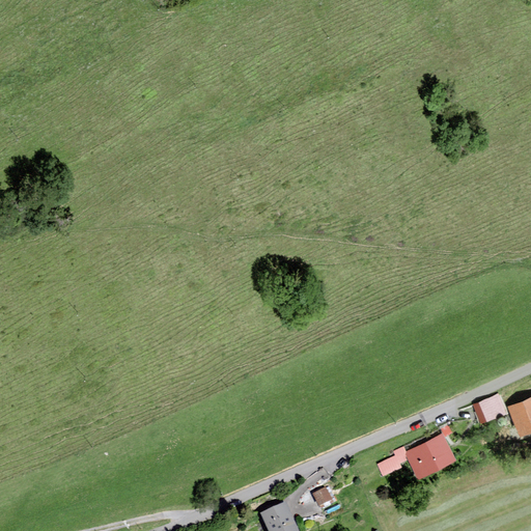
[(530,397),(508,408),(522,439),(530,434),(530,397)]
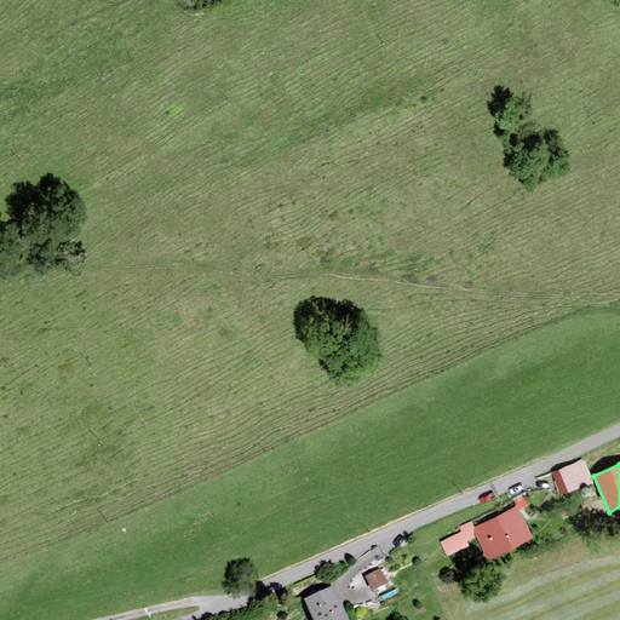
[(521,510),(478,529),(481,535),(492,557),(534,538),(521,510)]
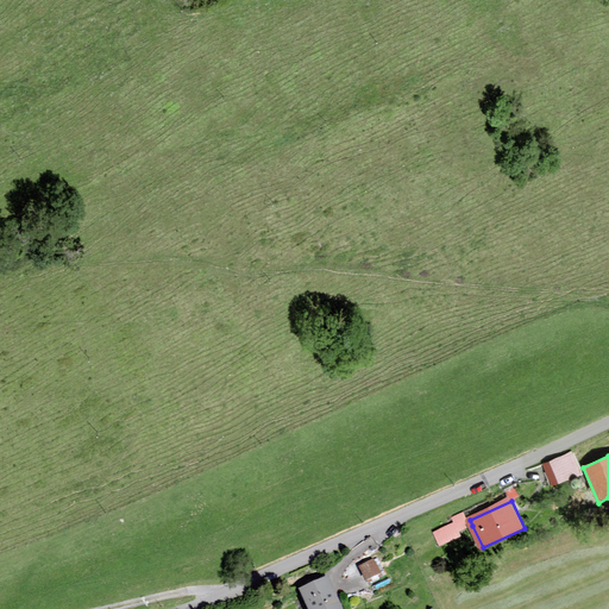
[(454,522),(434,532),(441,547),(463,538),(459,532),(472,526),(465,512),(453,518),(454,522)]
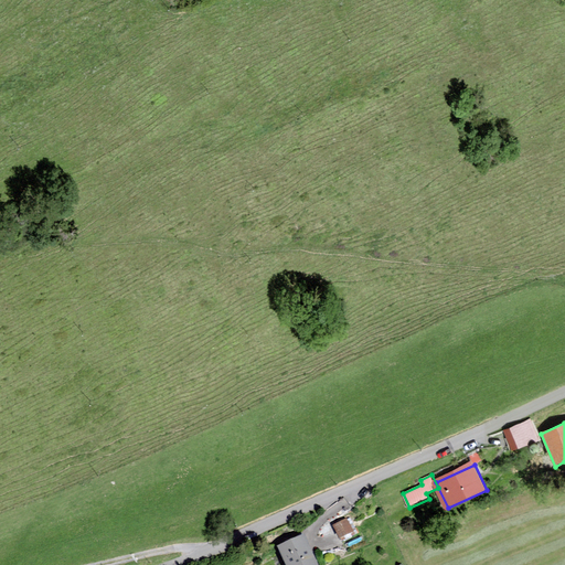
[(348,520),(336,525),(340,536),(352,531),(348,520)]
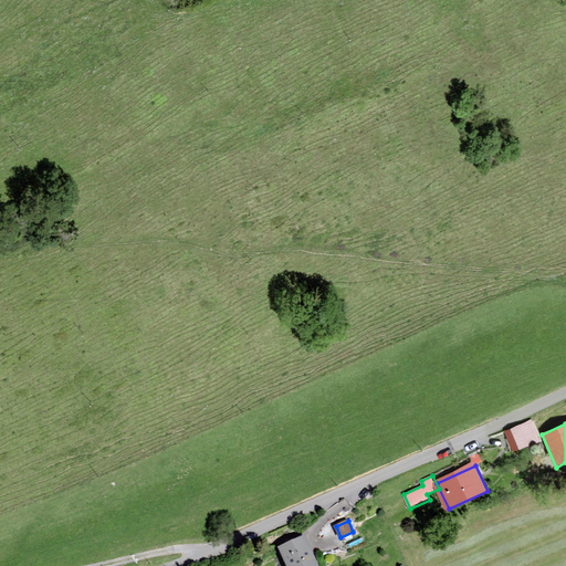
[(292,542),(280,547),(287,565),(316,565),(303,536),(292,542)]
